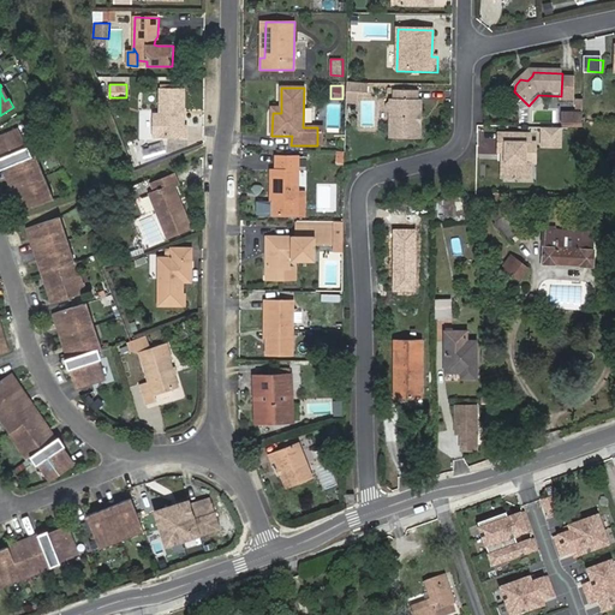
[(183,126),(183,118),(180,115),(180,111),(183,108),(183,90),(160,89),(160,114),(154,114),(153,136),(185,136),(185,126),(183,126)]
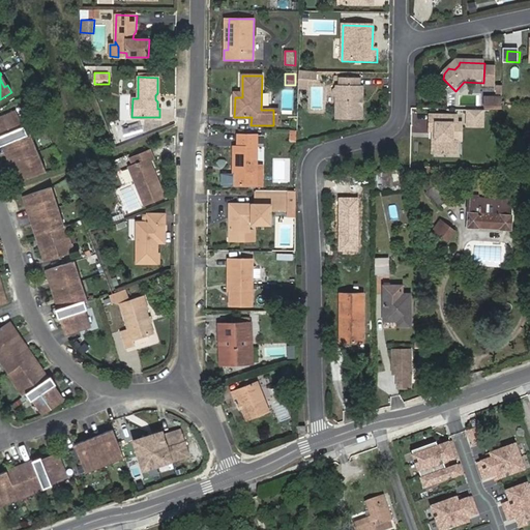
[(362,101),(365,101),(365,87),(362,87),(362,79),(344,79),(344,86),(340,87),(340,90),(340,98),(340,122),(365,121),(365,108),(362,108),(362,101)]
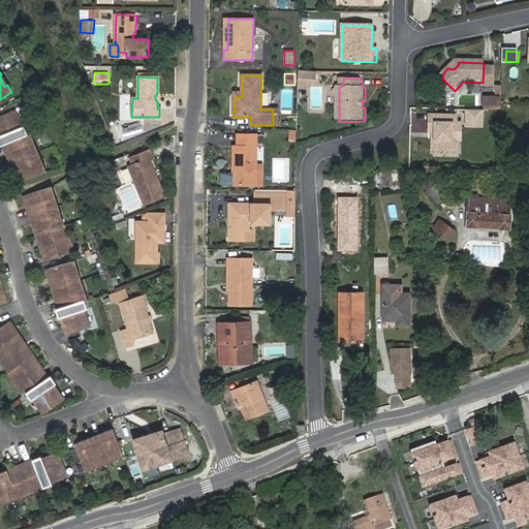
[(495,95),(484,95),(484,109),(495,109),(495,95)]
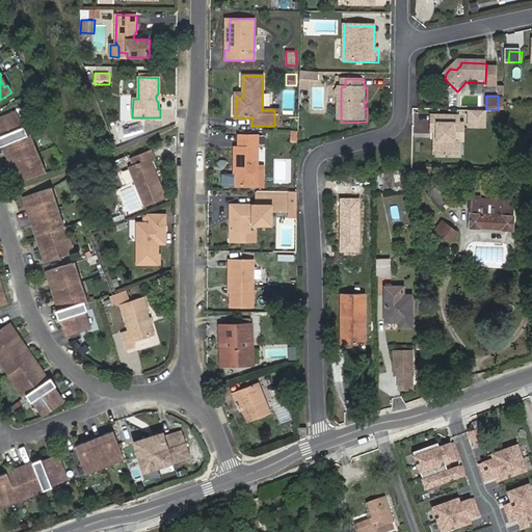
[(486,128),(486,110),(468,110),(468,128),(486,128)]
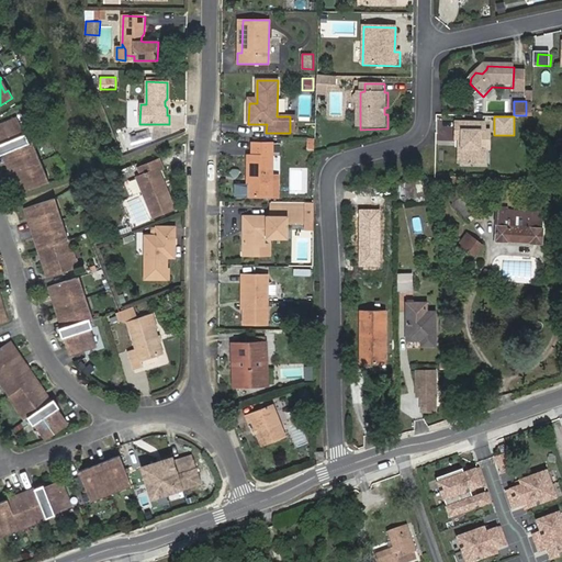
[(0,155),(2,155),(7,153),(11,165),(8,166),(11,175),(14,173),(19,184),(15,186),(20,194),(46,184),(41,171),(44,170),(41,161),(36,163),(32,152),(35,150),(32,142),(30,143),(25,134),(23,135),(17,119),(0,125),(0,155)]
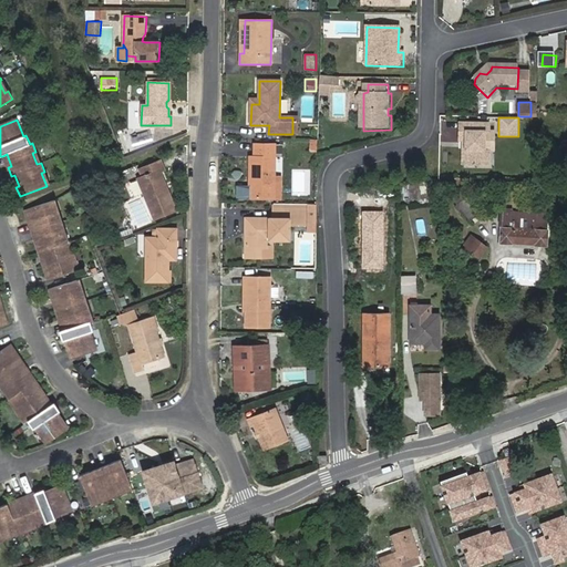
[(466,144),(466,168),(491,169),(491,153),(485,154),(485,134),(491,134),(491,125),(460,124),(460,134),(464,134),(464,143),(466,144)]
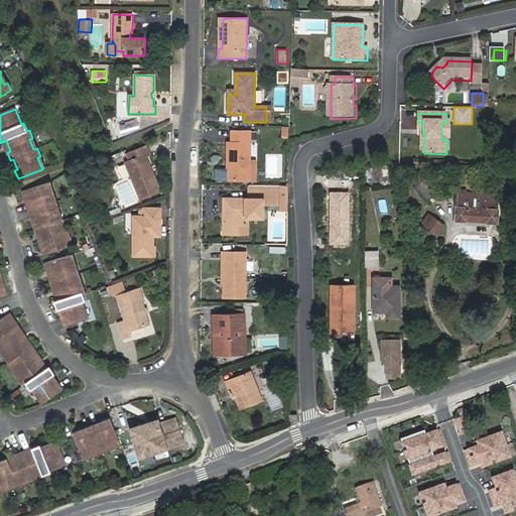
[(227,179),(249,179),(249,159),(250,131),(232,131),(232,142),(228,142),(228,162),(227,179)]
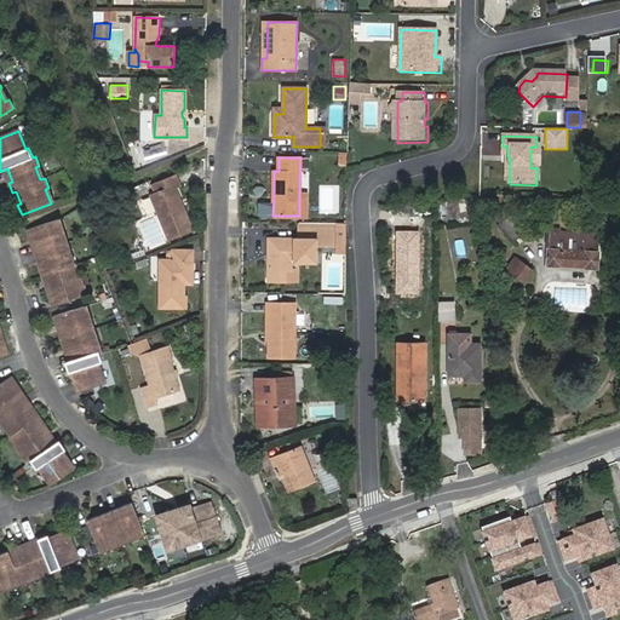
[(174,196),(178,195),(174,187),(178,184),(174,176),(151,185),(155,193),(150,195),(168,239),(191,230),(183,208),(179,210),(174,196)]
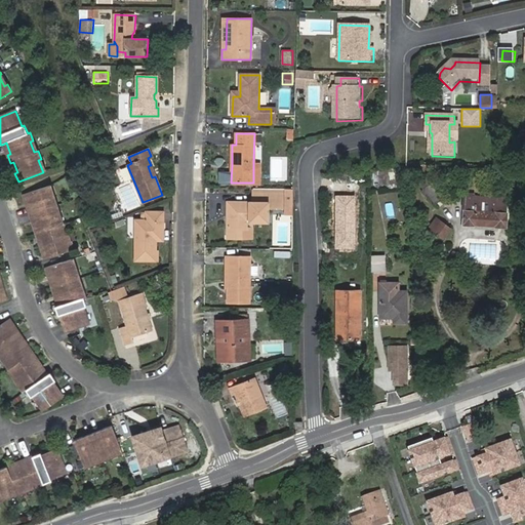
[(46,170),(41,159),(38,160),(43,172),(46,170)]
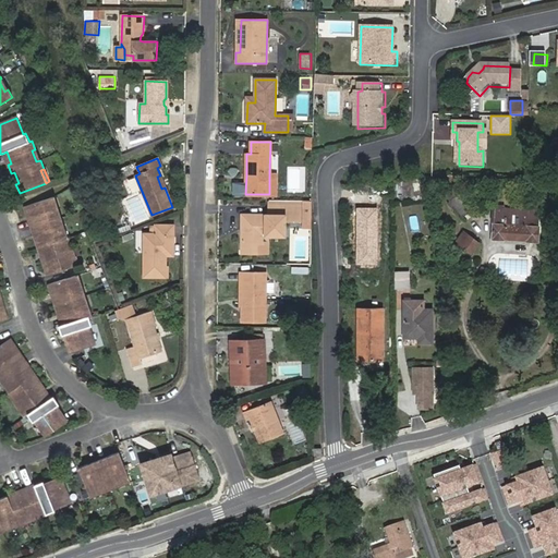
[(379,205),(379,194),(362,194),(362,205),(379,205)]
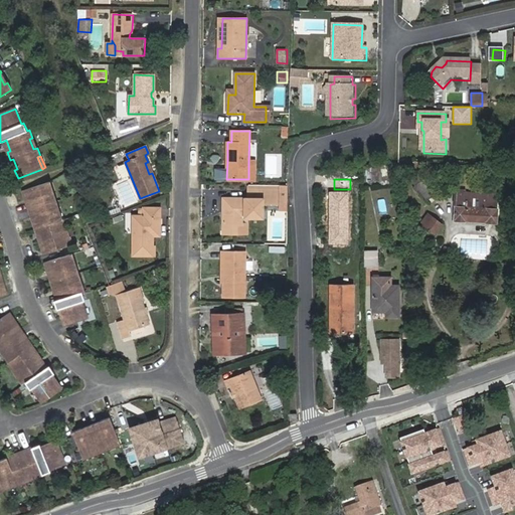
[(426,181),(418,183),(423,201),(433,198),(426,181)]
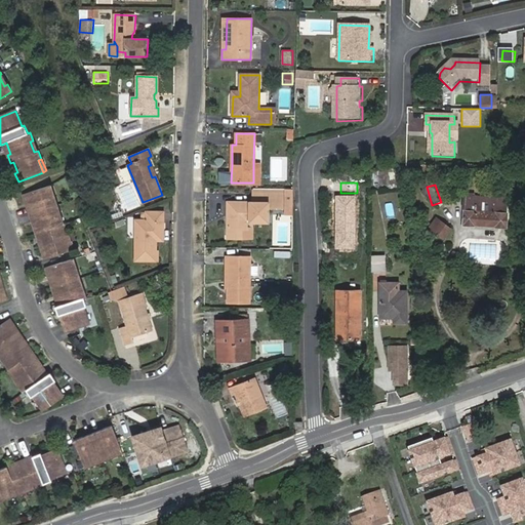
[(61,213),(54,198),(51,199),(48,187),(22,196),(25,205),(28,204),(31,214),(35,224),(32,226),(37,243),(40,242),(43,251),(40,252),(43,260),(72,250),(70,243),(67,244),(64,235),(67,233),(64,224),(61,226),(56,214),(61,213)]
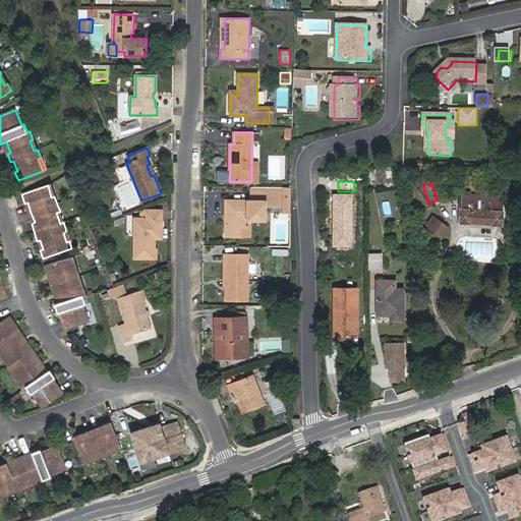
[(293,187),(285,187),(285,193),(251,193),(250,201),(225,200),(225,236),(238,237),(238,227),(244,227),(244,221),(265,221),(265,207),(285,207),(285,213),(292,213),(293,187)]
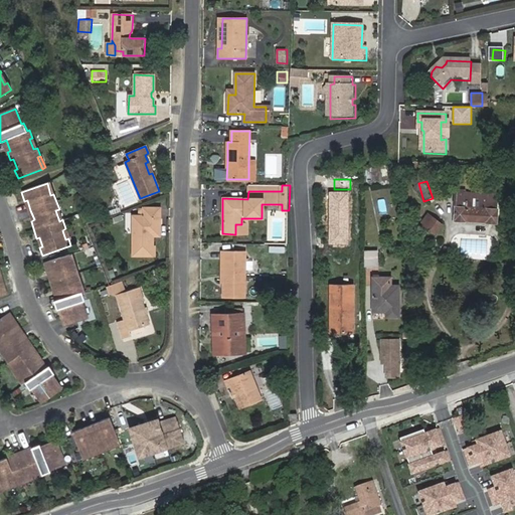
[(466,191),(457,190),(455,221),(497,224),(499,195),(466,193),(466,191)]
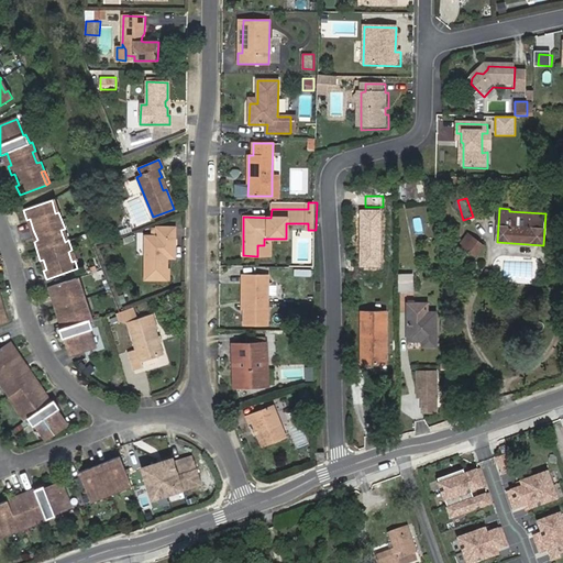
[(381,210),(360,210),(360,268),(381,268),(381,210)]
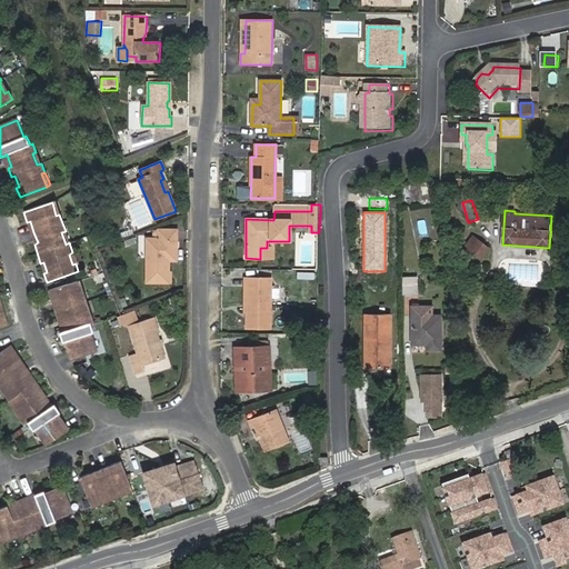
[(168,252),(176,252),(177,230),(158,229),(158,238),(147,238),(147,281),(168,281),(168,260),(168,259),(168,252)]
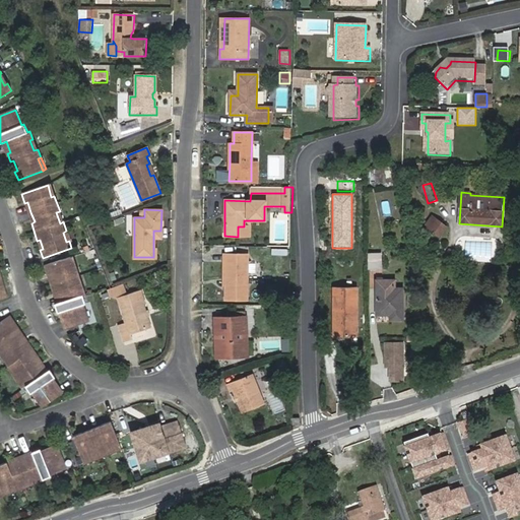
[(425,225),(429,229),(437,218),(432,215),(425,225)]
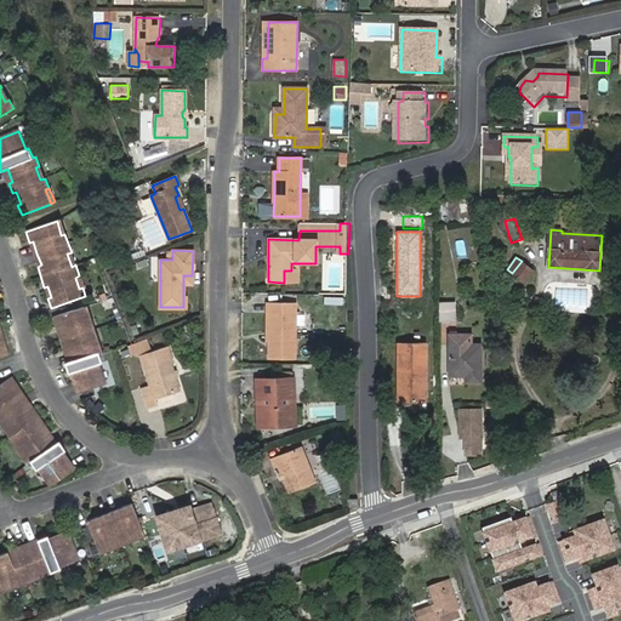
[(522,261),(512,273),(524,281),(534,269),(522,261)]
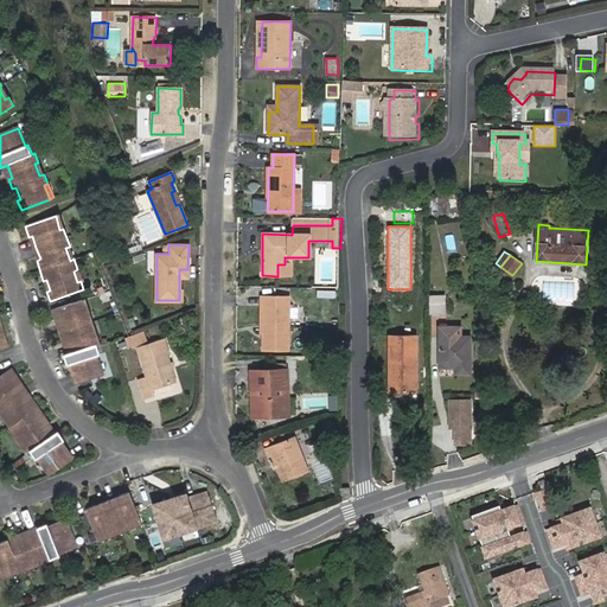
[(287,351),(288,298),(262,298),(262,351),(287,351)]
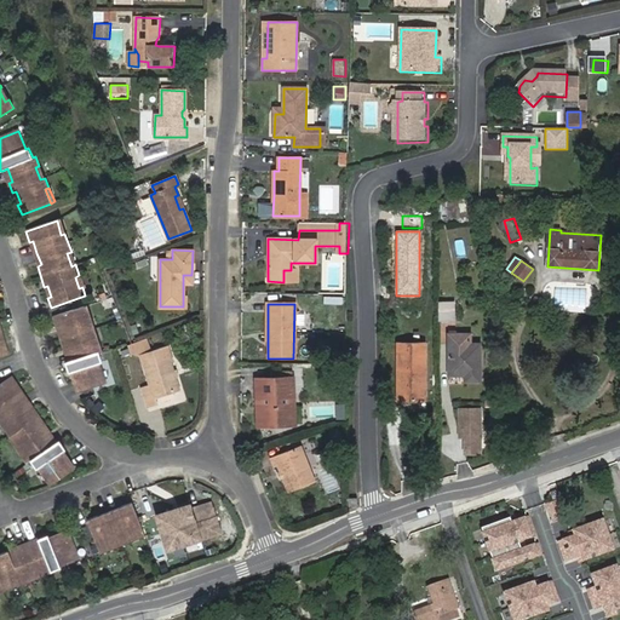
[(438,325),(454,325),(454,305),(438,305),(438,325)]
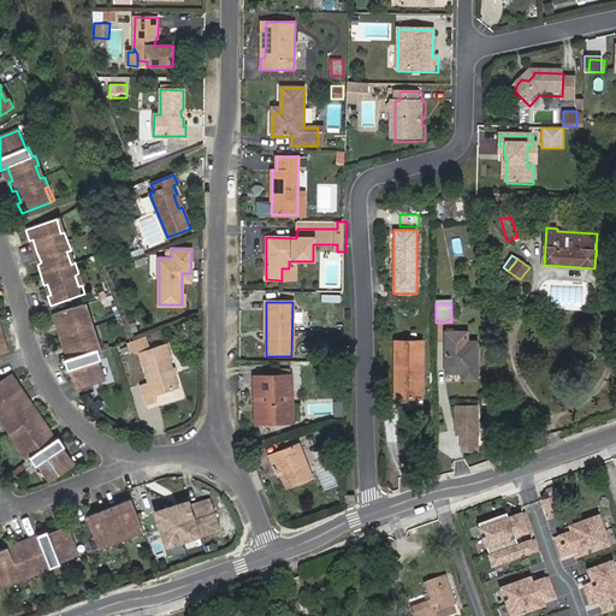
[(94,326),(90,318),(87,319),(83,304),(53,314),(57,325),(60,324),(64,337),(60,338),(64,348),(69,347),(72,359),(67,360),(64,361),(67,372),(71,371),(77,390),(104,381),(96,362),(100,361),(98,350),(101,349),(99,339),(94,342),(90,327),(94,326)]
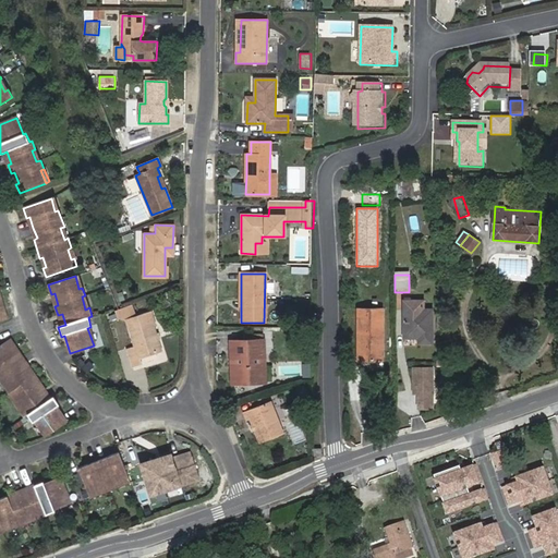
[(131,304),(116,310),(118,317),(125,318),(126,320),(135,317),(131,304)]
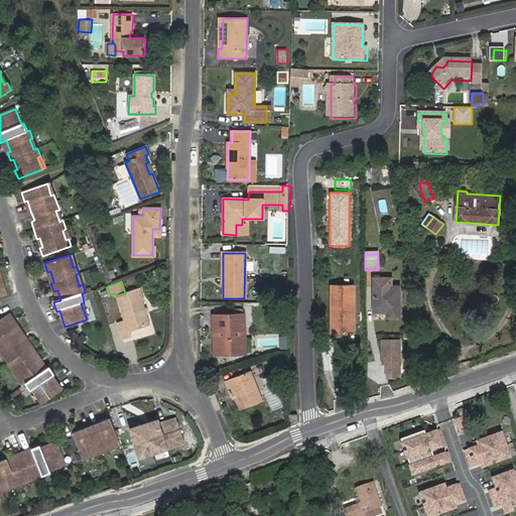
[(331,288),(330,335),(352,335),(352,287),(331,288)]
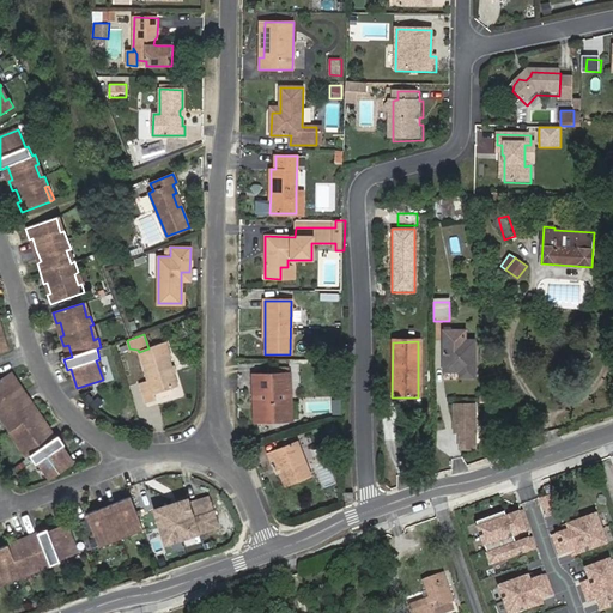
[(139,384),(145,402),(153,399),(152,393),(176,386),(167,357),(169,356),(164,344),(149,349),(139,352),(143,364),(141,364),(147,382),(139,384)]
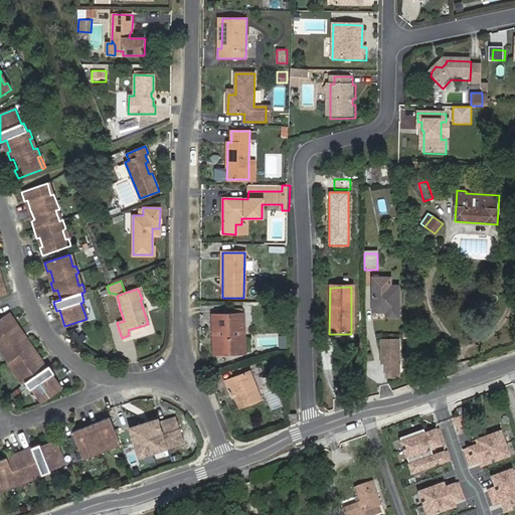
[(376,289),(372,289),(371,313),(386,314),(385,319),(397,318),(397,289),(376,289)]
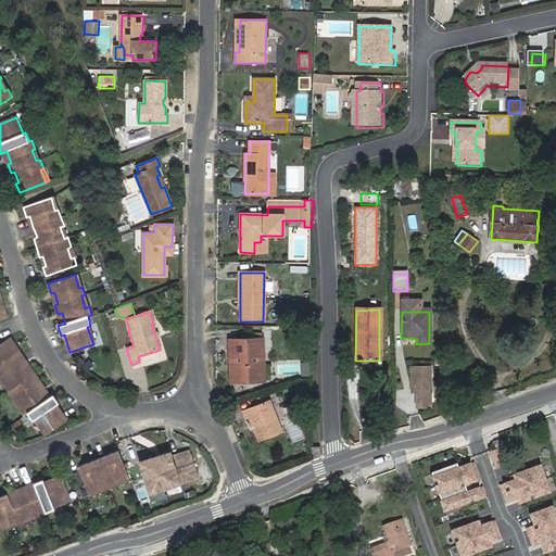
[(35,420),(45,434),(66,420),(55,406),(58,404),(52,395),(50,397),(47,400),(41,391),(43,389),(28,365),(25,367),(19,358),(13,349),(15,346),(10,338),(0,344),(0,380),(2,379),(10,390),(7,392),(12,400),(14,397),(21,407),(19,409),(23,416),(26,414),(32,421),(35,420)]
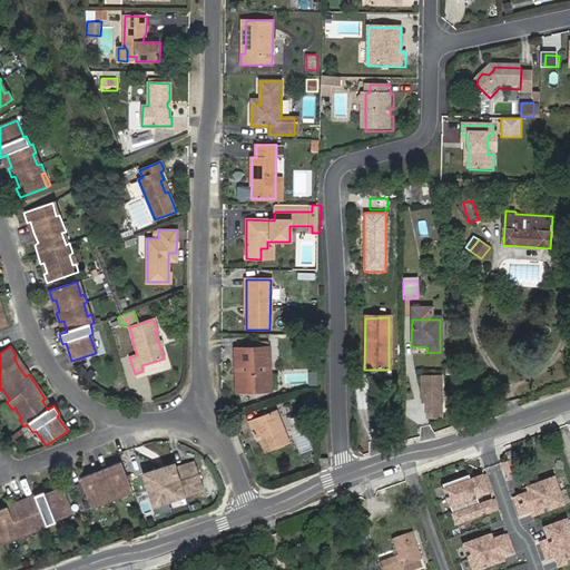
[(238,391),(248,391),(248,389),(261,387),(261,390),(271,390),(269,350),(237,352),(238,391)]
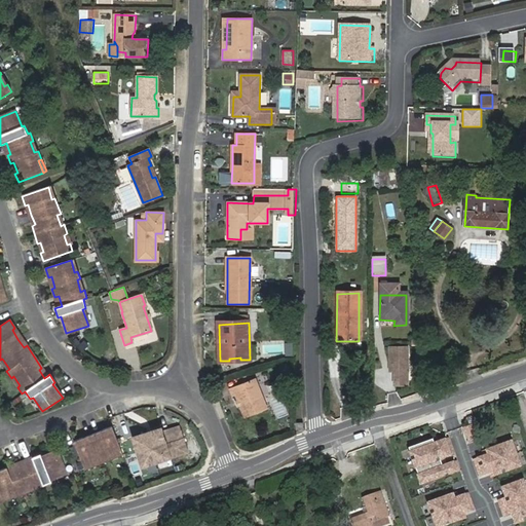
[(21,337),(14,328),(12,330),(17,339),(21,337)]
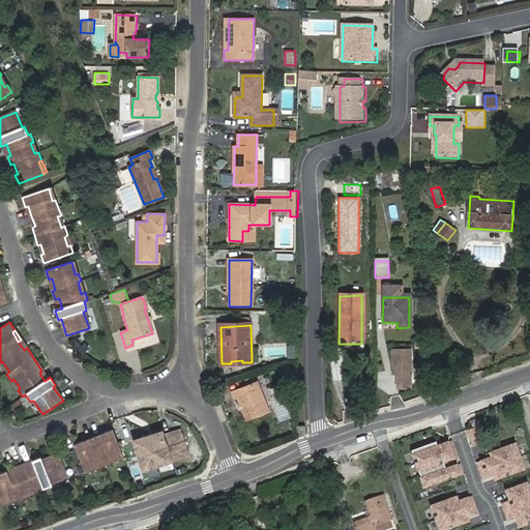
[(21,340),(18,342),(24,350),(27,348),(21,340)]
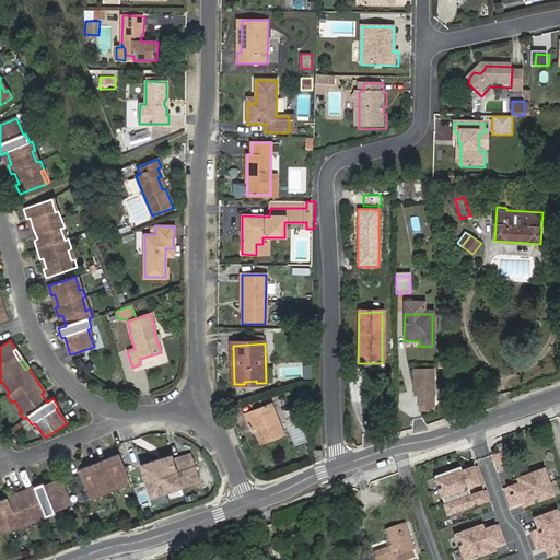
[(416,410),(438,411),(438,368),(416,368),(416,410)]
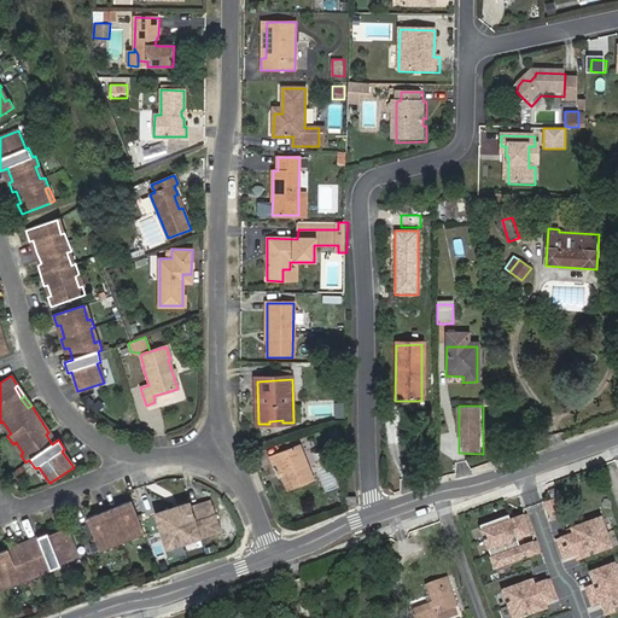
[(3,421),(0,423),(0,425),(7,436),(11,433),(3,421)]
